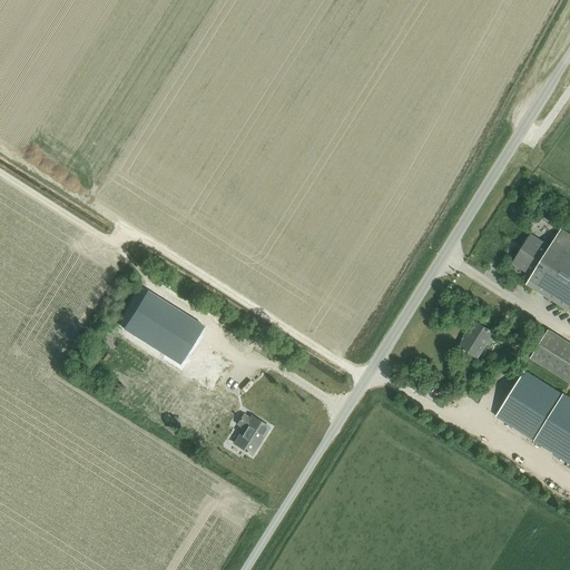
[(569,235),(561,229),(531,276),(526,285),(569,312),(569,235)]
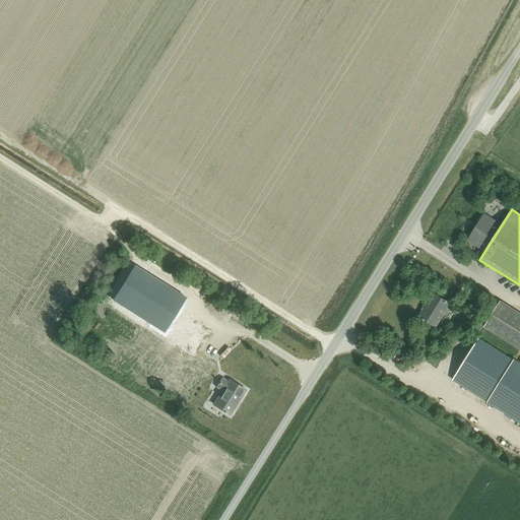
[(467,241),(484,252),(501,225),(484,214),(467,241)]
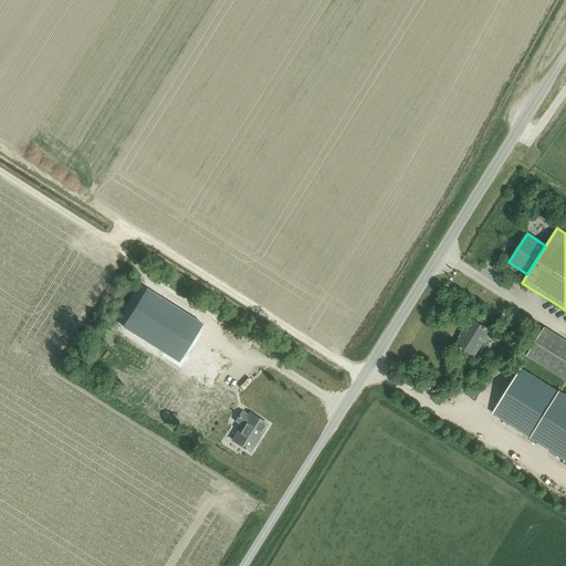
[(179,363),(202,325),(146,290),(123,327),(179,363)]
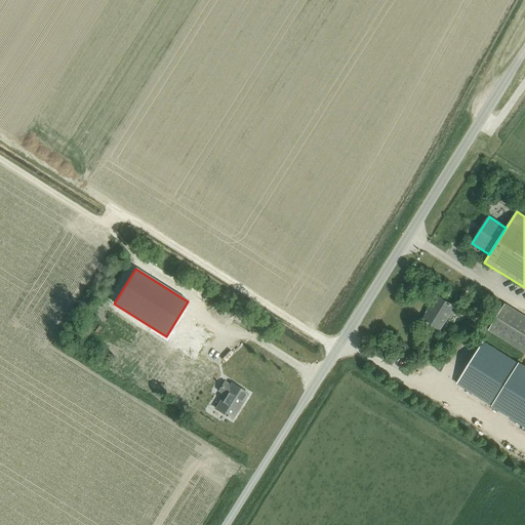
[(450,318),(456,309),(437,296),(422,320),(427,322),(428,323),(429,323),(440,330),(448,317),(450,318)]
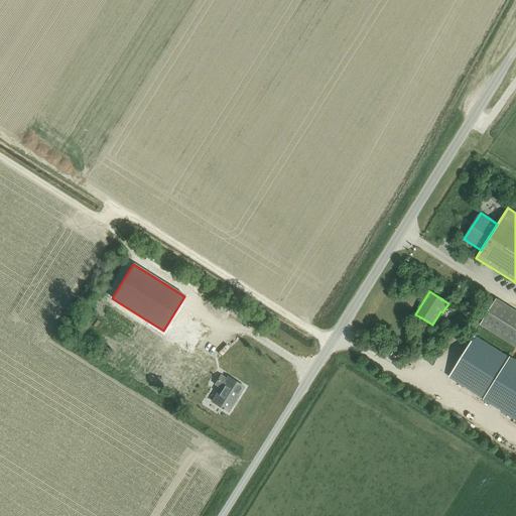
[(515,314),(496,302),(483,324),(515,345),(515,314)]
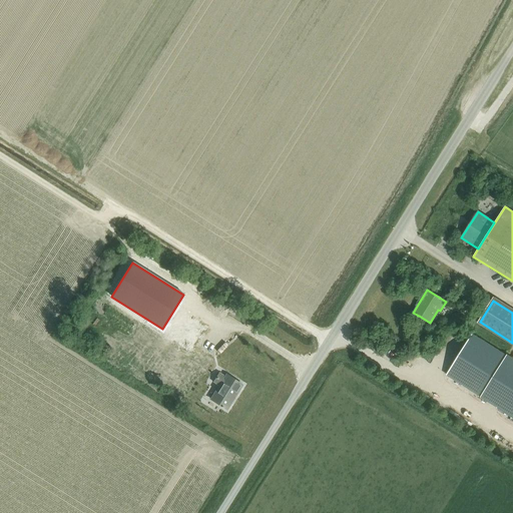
[(512,360),(472,334),(446,375),(512,417),(512,360)]
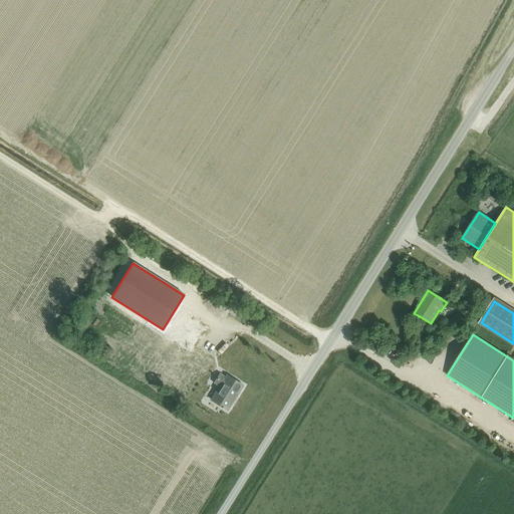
[(227,411),(243,386),(227,375),(225,377),(220,374),(214,382),(220,387),(211,400),(222,407),(222,408),(223,409),(224,408),(227,411)]
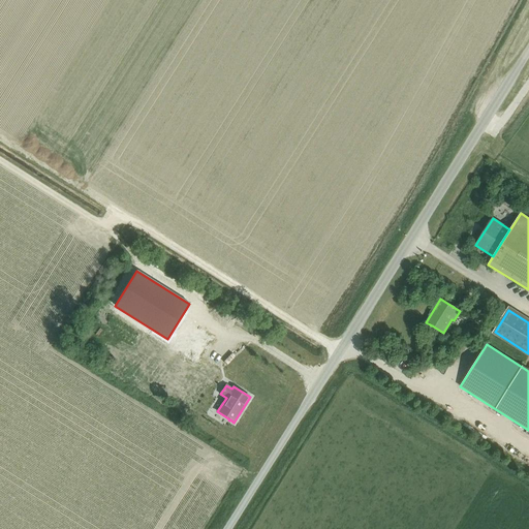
All buildings are outlined.
